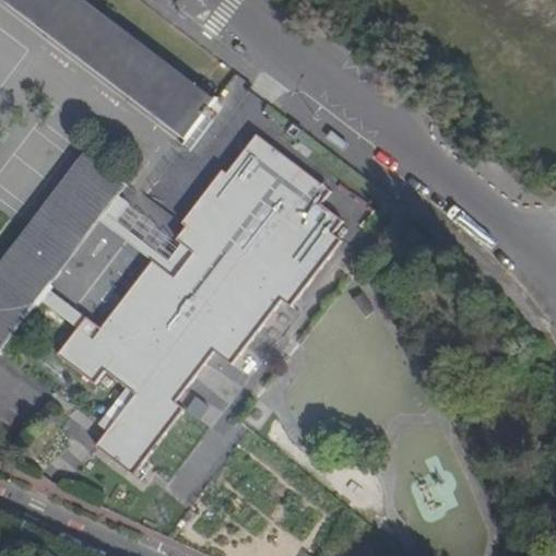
[(9,0),(40,23),(58,0),(9,0)]
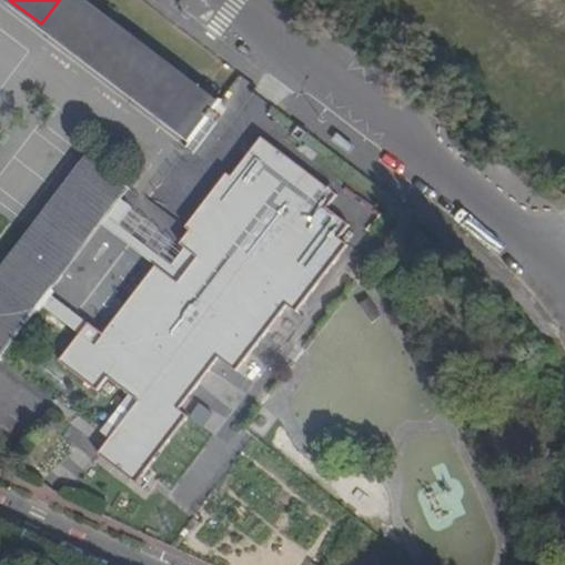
[(109,17),(87,0),(59,0),(41,23),(80,54),(109,17)]
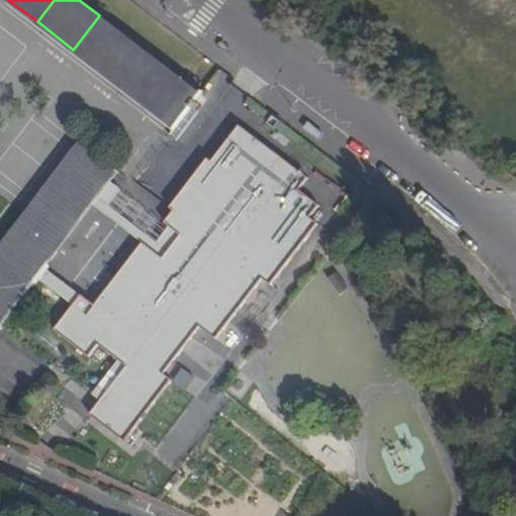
[(200,91),(99,15),(73,50),(173,126),(193,100),(197,95),(200,91)]
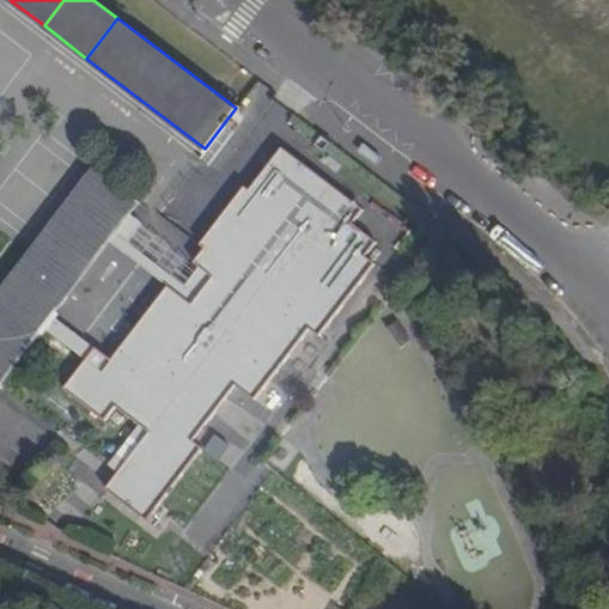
[(52,312),(37,330),(79,363),(61,387),(103,418),(114,405),(136,421),(105,463),(114,470),(101,487),(145,519),(201,446),(192,439),(235,382),(253,396),(308,324),(317,332),(371,261),(363,254),(373,239),(349,223),(360,208),(280,147),(248,189),(243,184),(199,243),(203,248),(189,265),(125,215),(111,232),(151,262),(90,341),(52,312)]
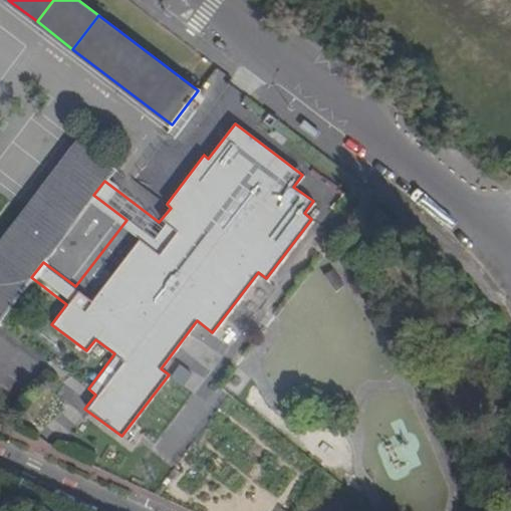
[(0,316),(31,277),(43,262),(93,195),(104,181),(114,167),(77,139),(0,241),(0,316)]
